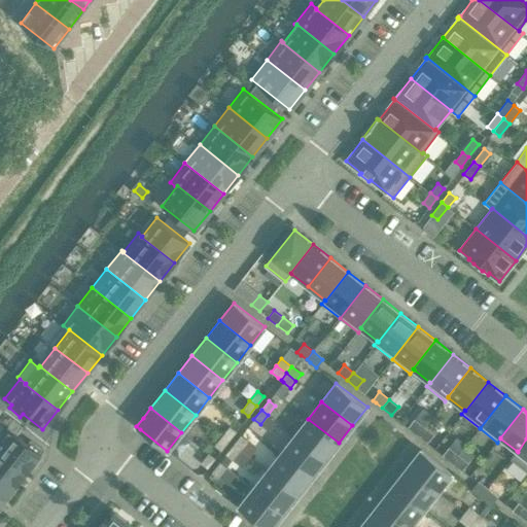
[(308,419),(294,436),(325,460),(339,443),(308,419)]
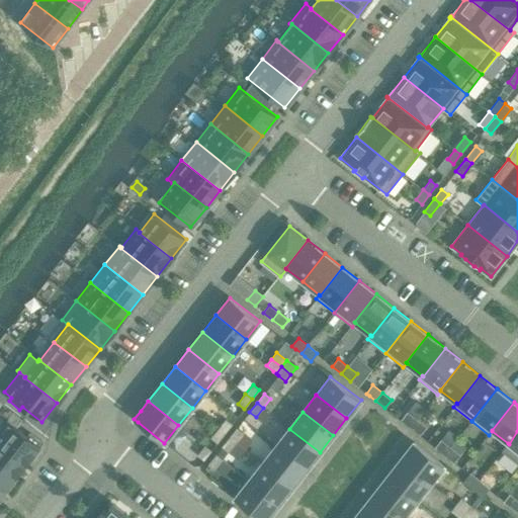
[(407,412),(401,420),(410,428),(417,419),(407,412)]
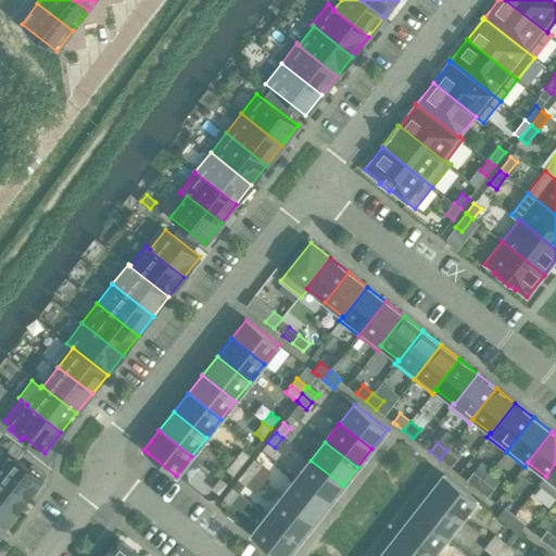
[(242,450),(235,459),(241,465),(249,455),(242,450)]
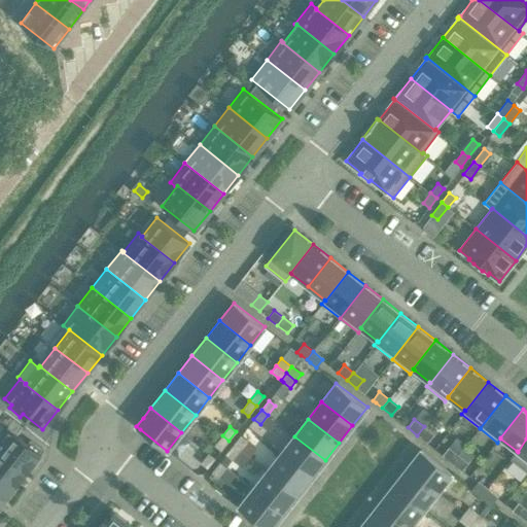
[(424,426),(417,435),(423,441),(426,443),(433,434),(424,426)]
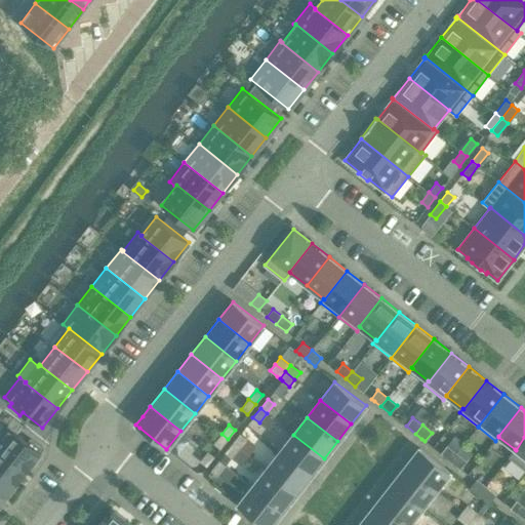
[(7,426),(0,435),(0,450),(26,472),(41,452),(39,450),(41,447),(30,439),(28,442),(7,426)]
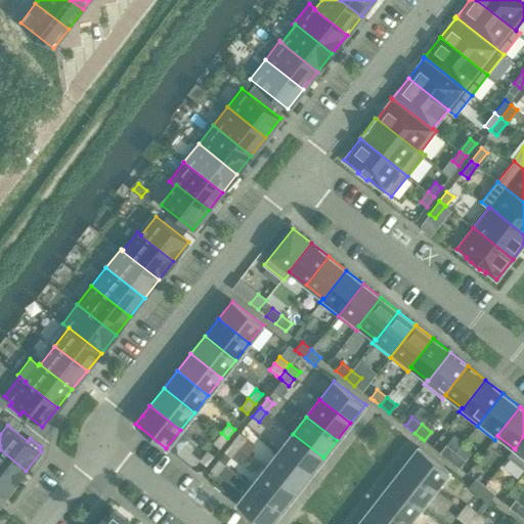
[(221,433),(213,443),(220,448),(227,438),(221,433)]
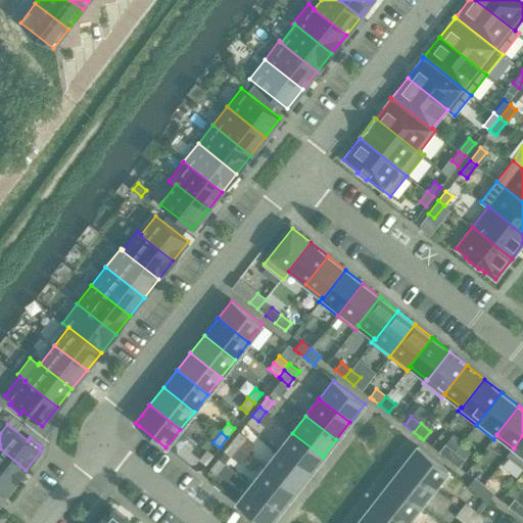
[(239,432),(232,441),(238,446),(245,437),(239,432)]
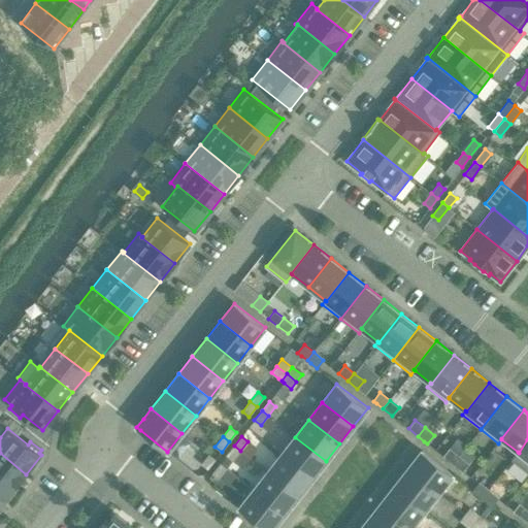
[(295,437),(281,455),(311,479),(326,461),(295,437)]
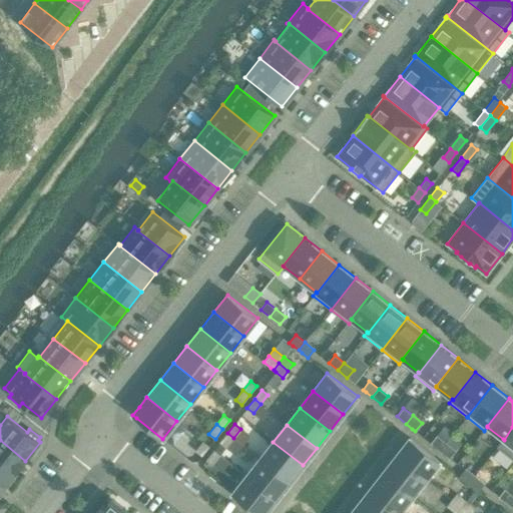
[(503,439),(497,447),(512,459),(512,427),(504,440),(503,439)]
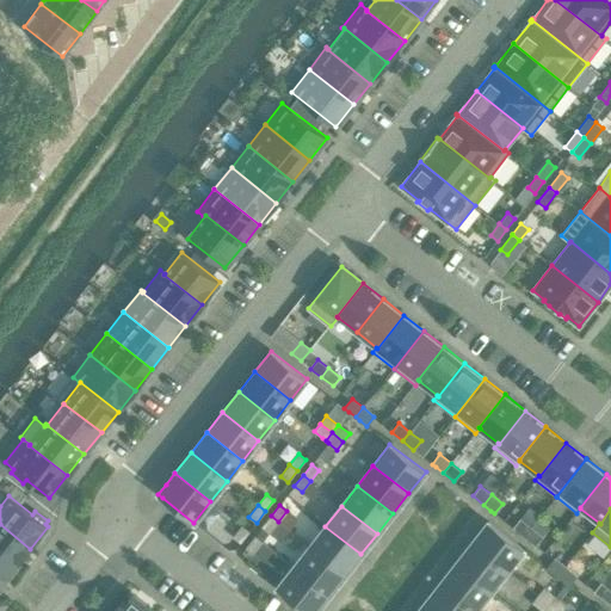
[(271,516),(261,526),(270,532),(278,522),(271,516)]
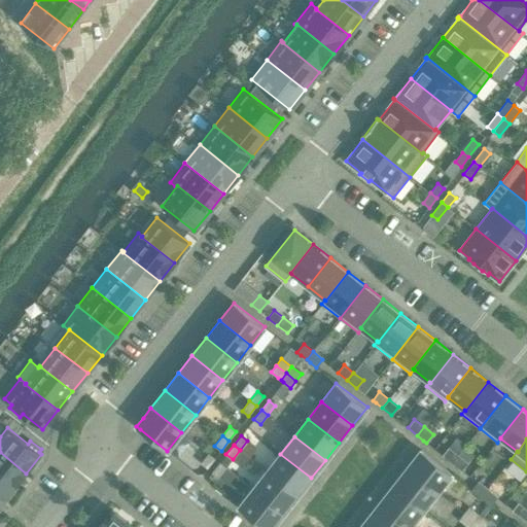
[(449,447),(442,455),(452,463),(458,455),(449,447)]
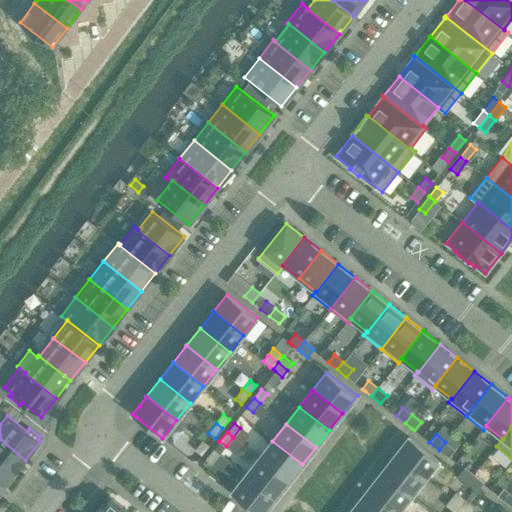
[(409,437),(395,455),(425,478),(439,461),(409,437)]
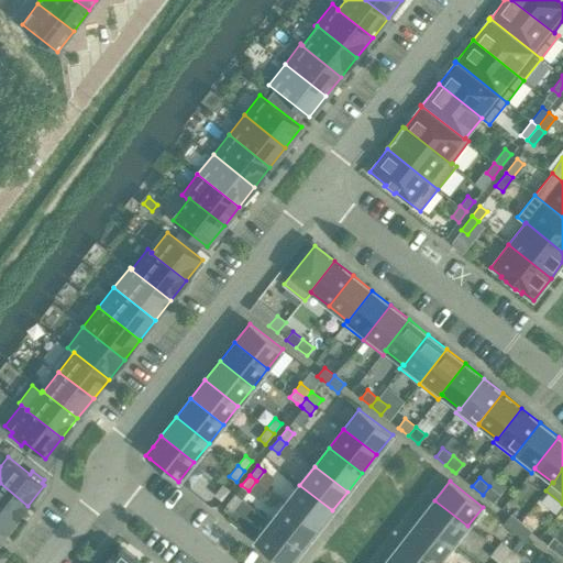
[(0,515),(12,525),(28,506),(0,483),(0,515)]
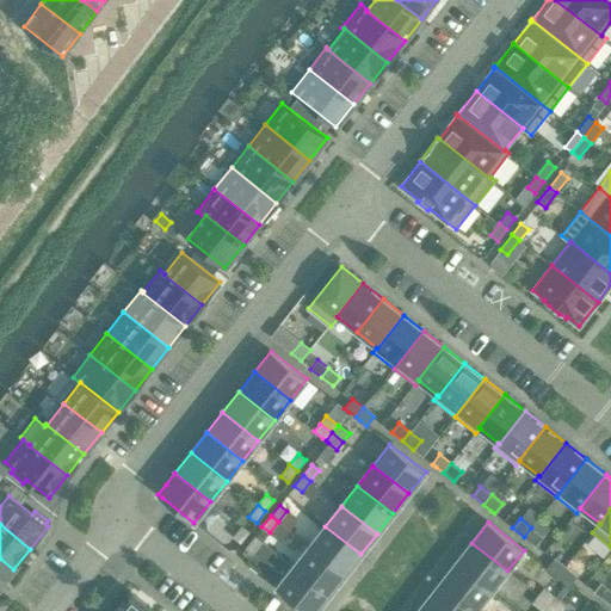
[(241,525),(233,537),(240,542),(250,531),(241,525)]
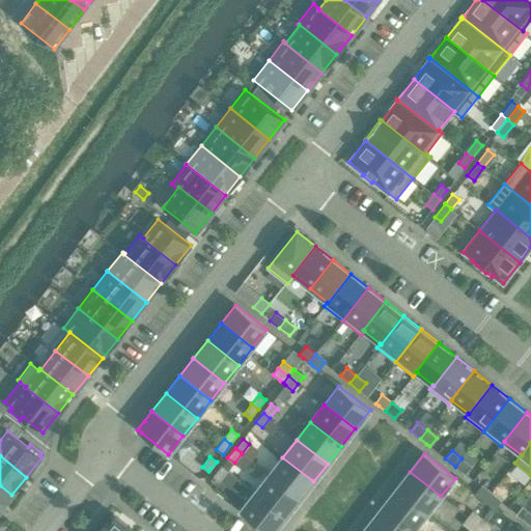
[(282,457),(269,475),(300,499),(313,481),(282,457)]
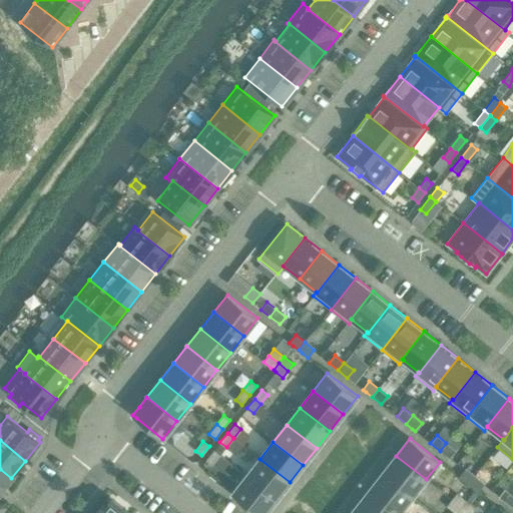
[(446,443),(440,451),(449,458),(455,450),(446,443)]
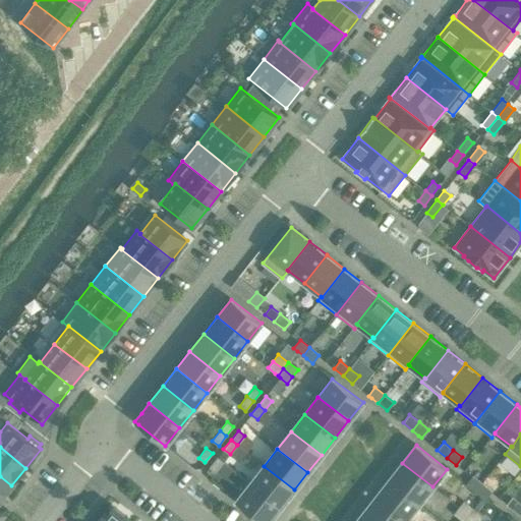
[(217,457),(210,466),(216,471),(224,462),(217,457)]
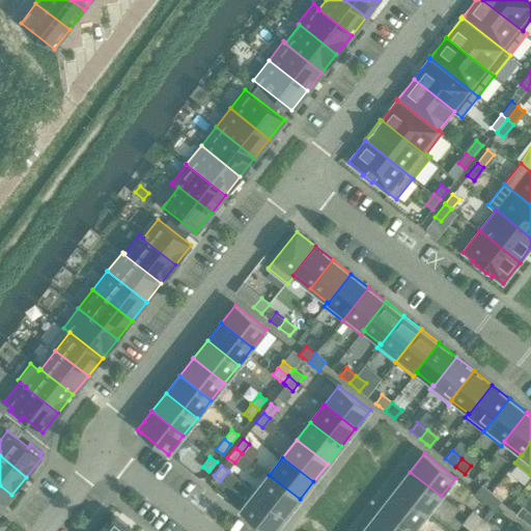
[(410,472),(395,490),(427,513),(441,496),(410,472)]
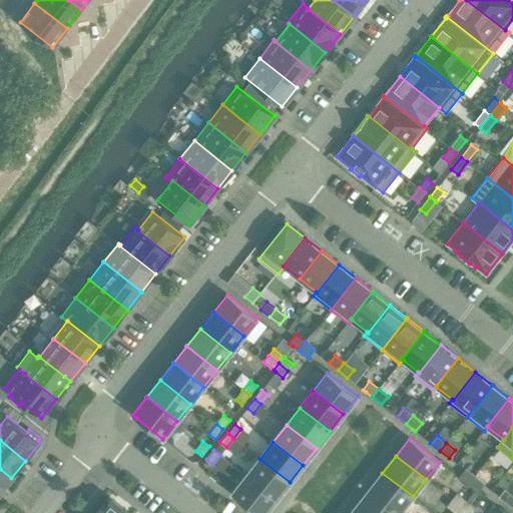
[(260,459),(246,475),(277,499),(290,482),(260,459)]
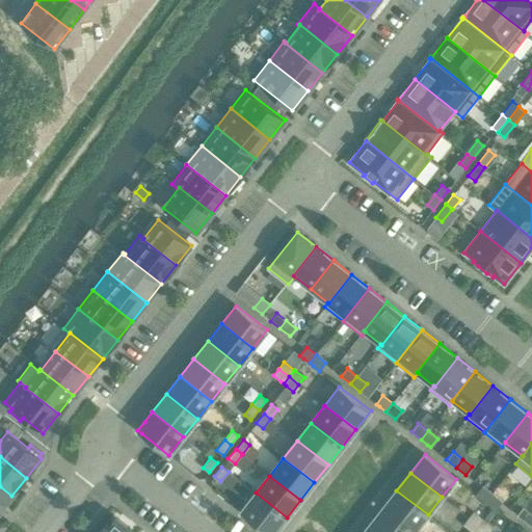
[(0,510),(11,496),(0,486),(0,510)]
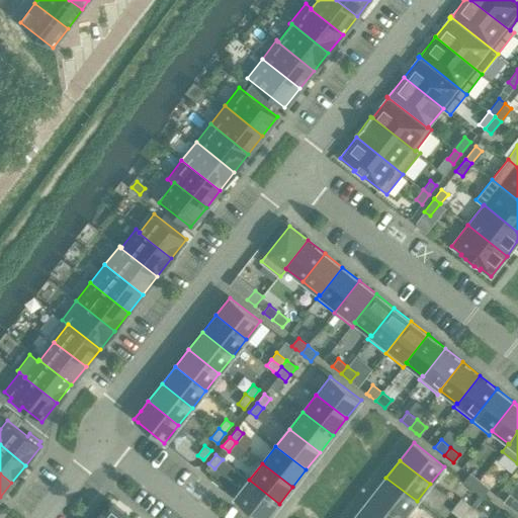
[(469,473),(463,482),(470,487),(473,489),(480,481),(469,473)]
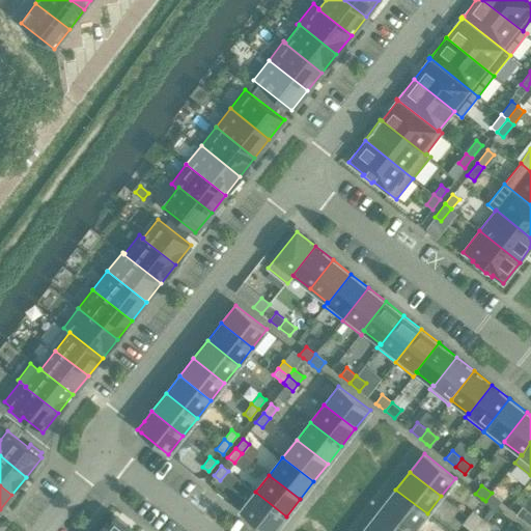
[(395,490),(382,507),(412,530),(413,530),(427,513),(395,490)]
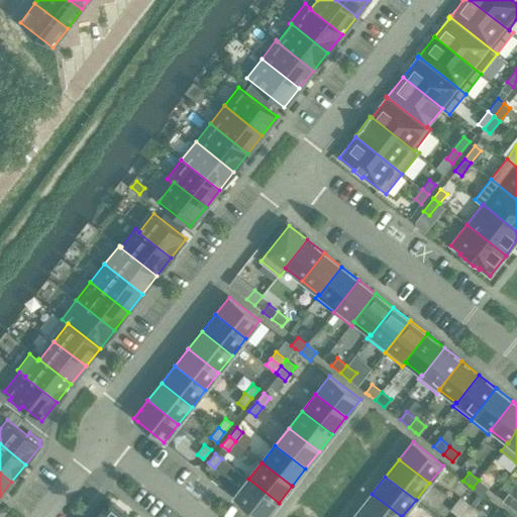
[(248,479),(234,497),(259,516),(267,516),(279,503),(248,479)]
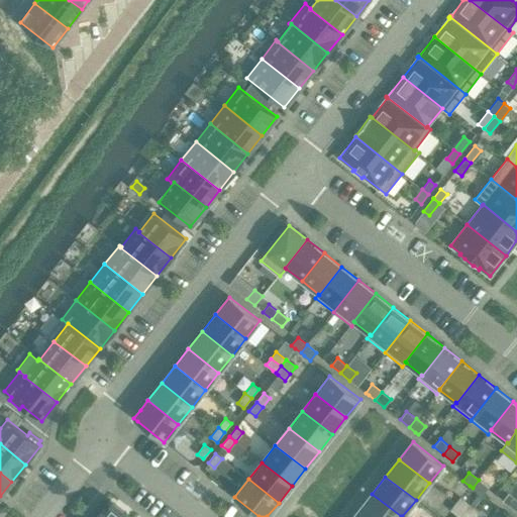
[(479,480),(473,488),(479,493),(482,495),(488,488),(479,480)]
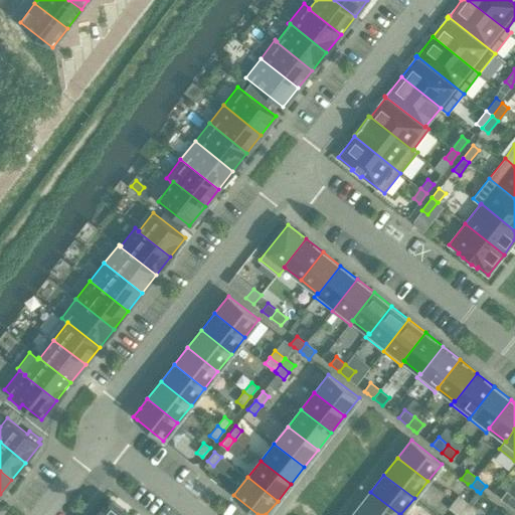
[(471,486),(468,484),(463,490),(472,497),(477,491),(471,486)]
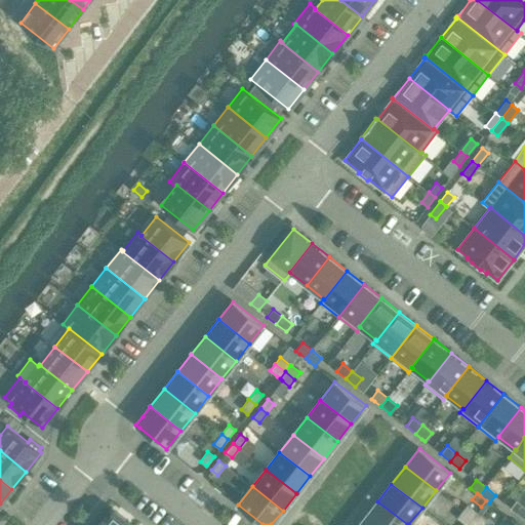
[(524,507),(516,500),(510,509),(520,516),(524,509),(524,507)]
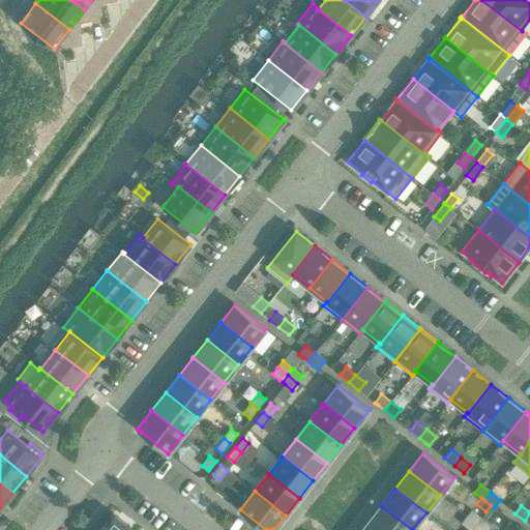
[(411,529),(381,506),(367,523),(375,529),(411,529)]
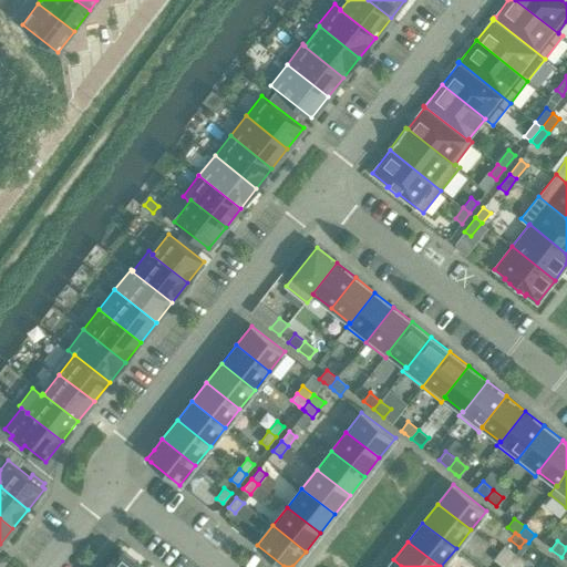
[(515,553),(504,545),(498,552),(509,560),(515,553)]
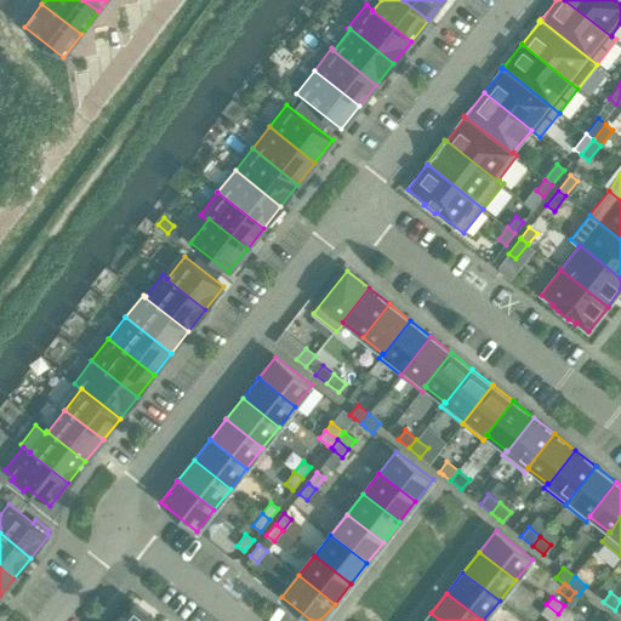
[(155,620),(135,604),(124,617),(121,616),(118,620),(155,620)]
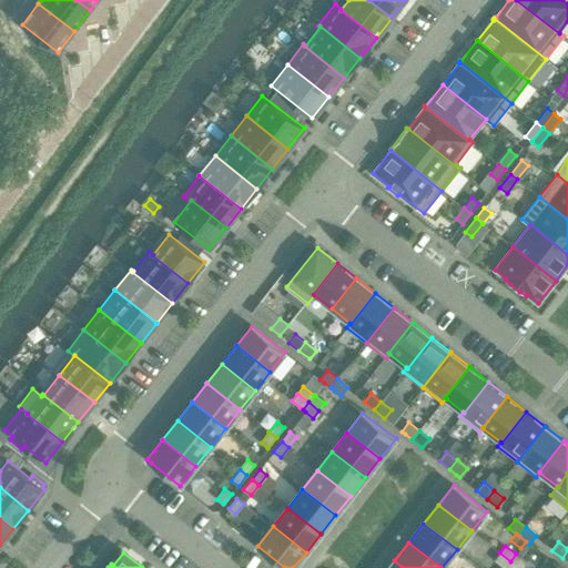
[(499,553),(494,560),(501,567),(504,567),(505,567),(510,561),(499,553)]
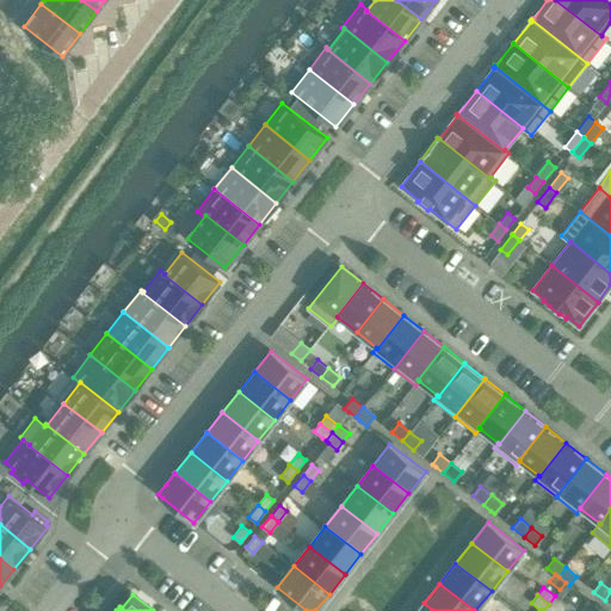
[(555,596),(549,604),(557,610),(561,610),(567,605),(555,596)]
